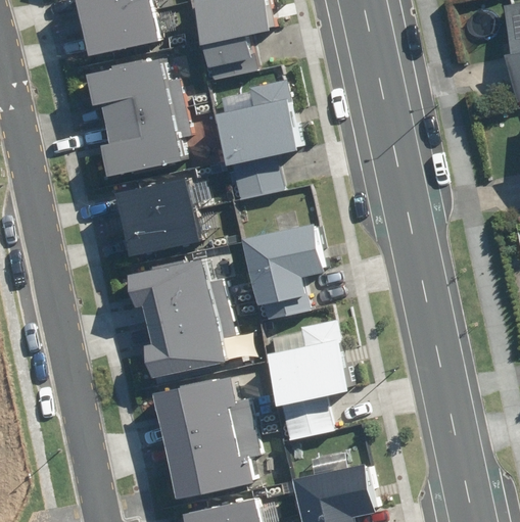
[(162,0),(67,0),(81,63),(173,44),(162,0)]
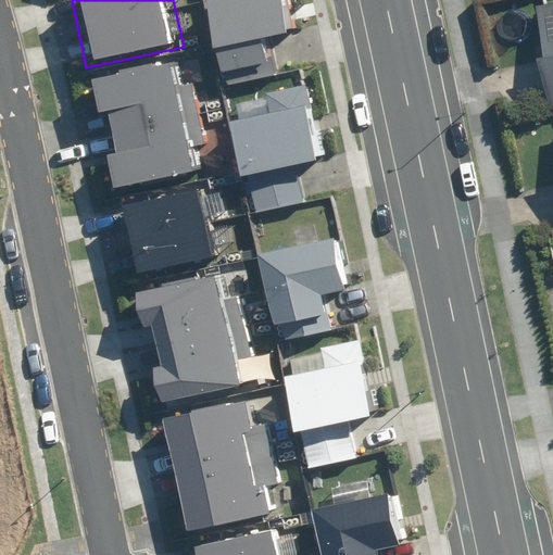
[(284,0),(206,0),(226,88),(278,76),(274,55),(269,57),(266,37),(291,32),(284,0)]
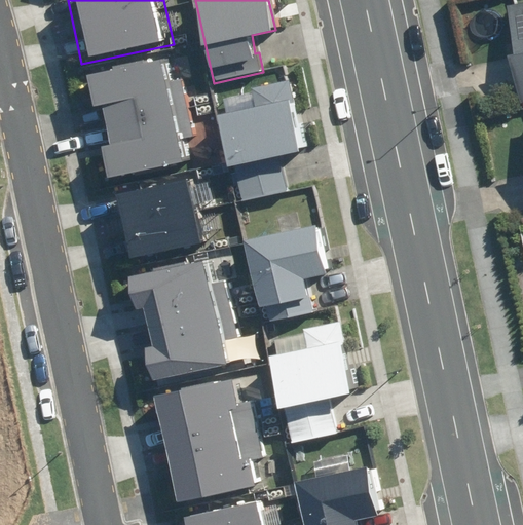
[(522,3),(513,6),(522,53),(516,54),(522,86),(522,3)]
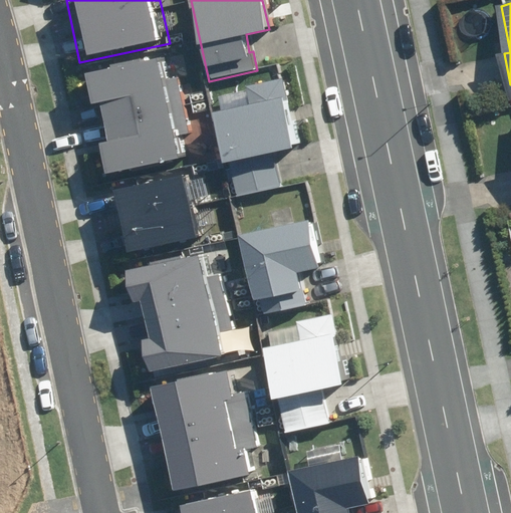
[(166,55),(82,72),(88,103),(96,102),(103,141),(96,142),(102,173),(187,156),(184,143),(197,140),(184,71),(170,74),(166,55)]
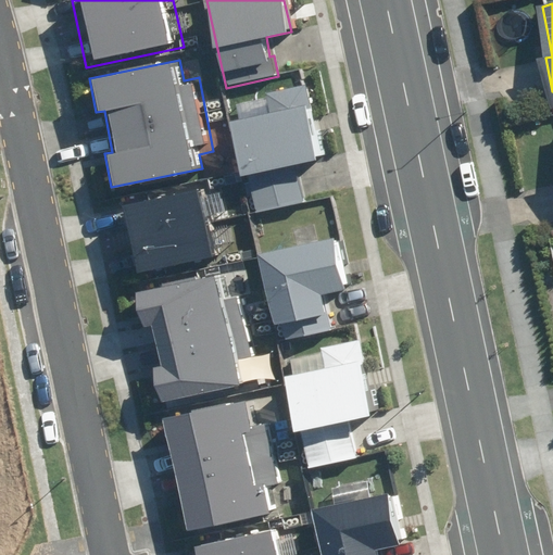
[(316,78),(258,90),(261,106),(223,114),(246,223),(315,209),(308,169),(334,165),(316,78)]
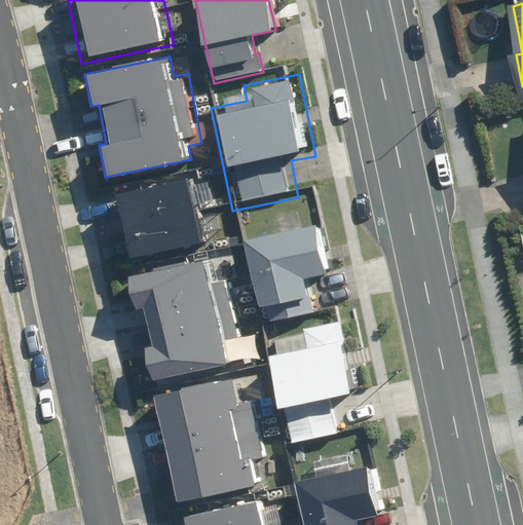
[(196,170),(105,187),(116,242),(108,245),(111,261),(119,260),(120,265),(212,247),(196,170)]
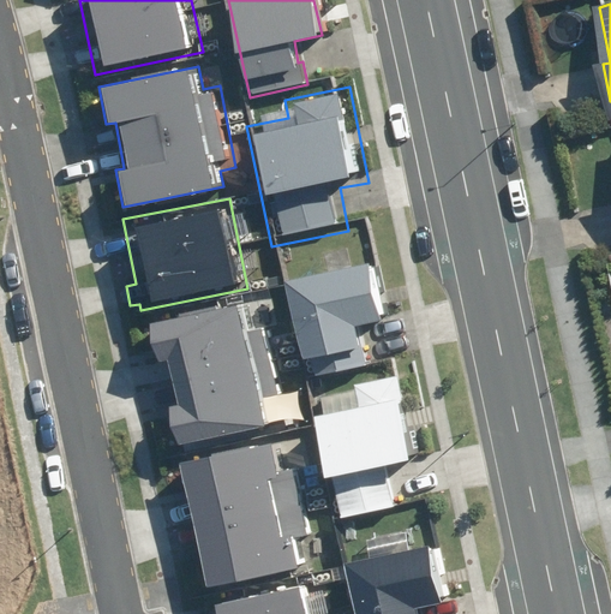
[(378,373),(372,339),(403,333),(387,251),(273,274),(293,375),(298,374),(300,388),(378,373)]
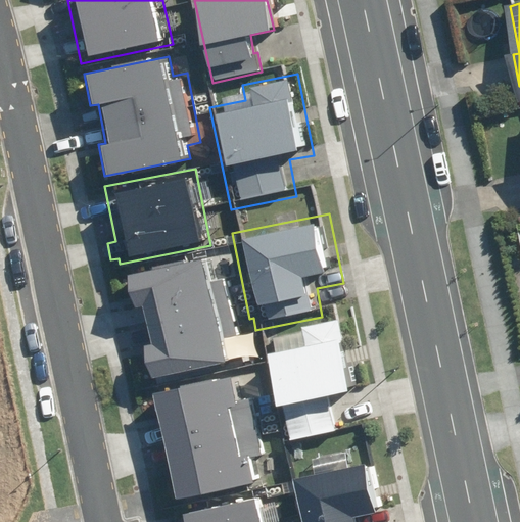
[(140,347),(147,380),(222,364),(217,339),(235,335),(223,280),(203,284),(198,262),(125,277),(132,307),(139,306),(148,345),(140,347)]
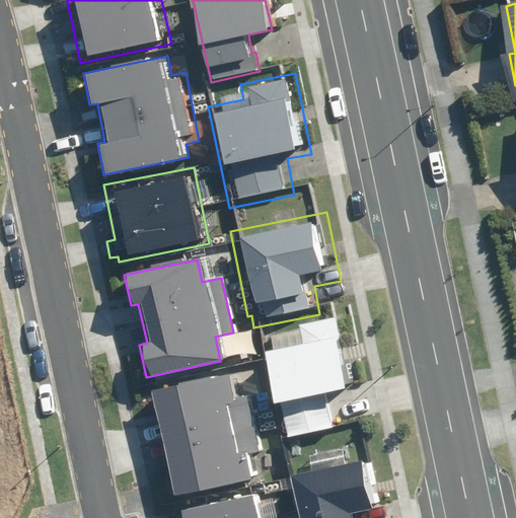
[(336,317),(298,325),(302,344),(264,351),(275,401),(280,400),(288,437),(334,428),(325,391),(348,386),(339,341),(341,340),(336,317)]
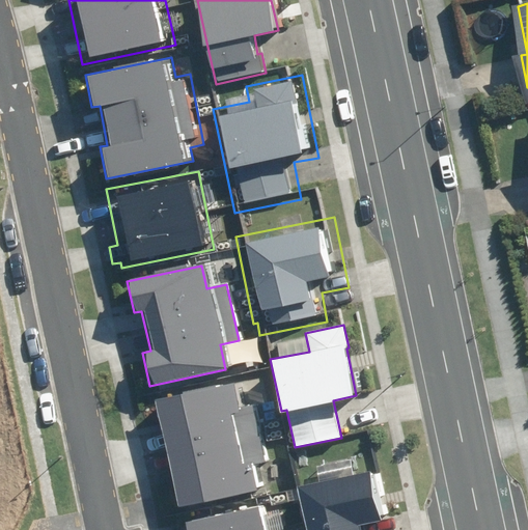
[(240,372),(145,394),(170,497),(166,498),(171,518),(272,493),(266,468),(275,466),(270,447),(251,451),(244,425),(252,423),(240,372)]
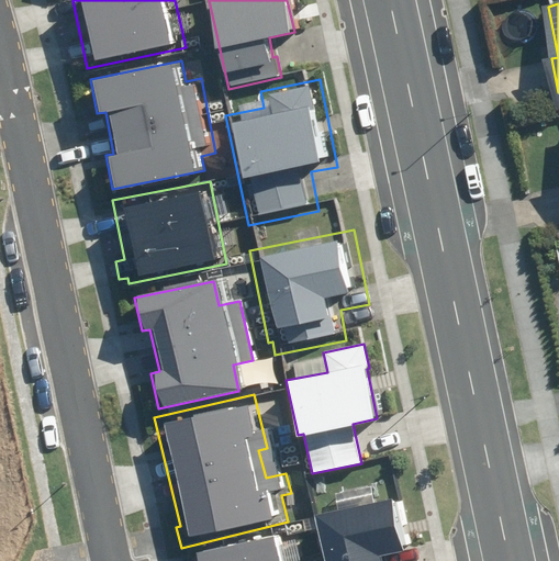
[(372,502),(317,514),(328,560),(386,560),(384,556),(406,551),(395,497),(372,502)]
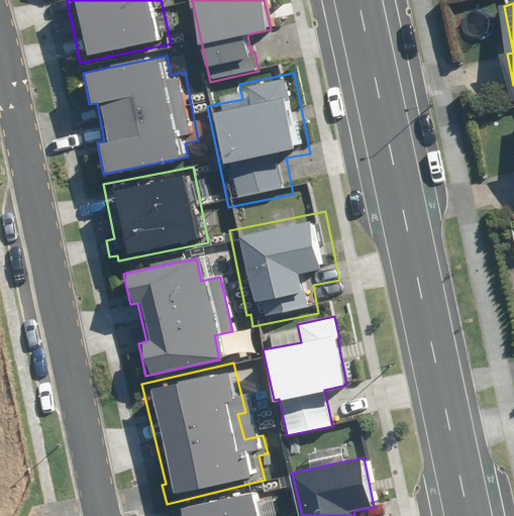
[(271,515),(265,483),(177,503),(180,515),(271,515)]
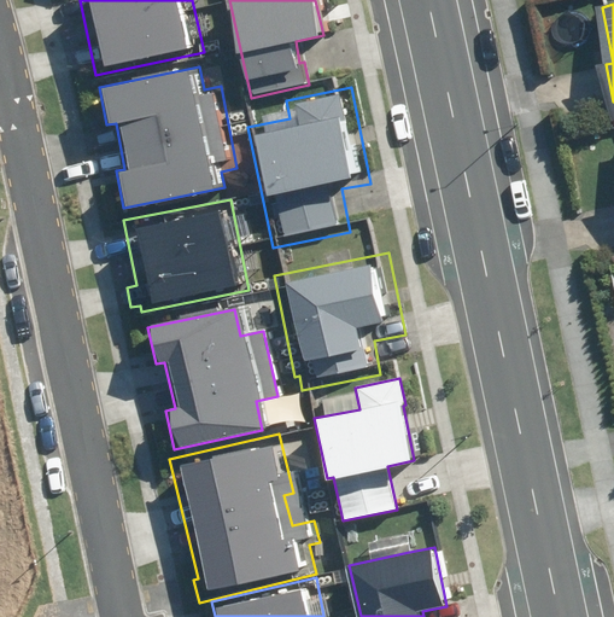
All buildings are outlined.
